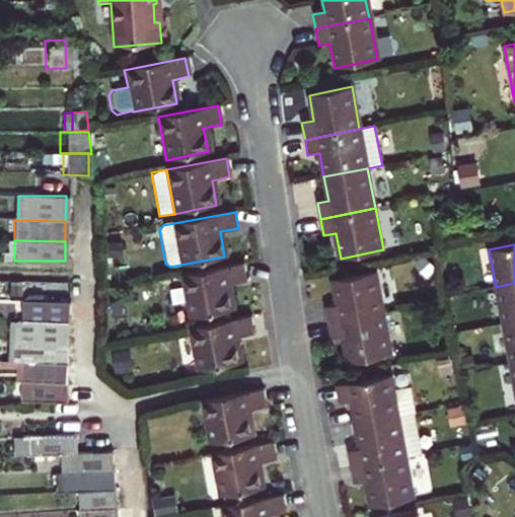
[(241,264),(180,276),(189,318),(231,309),(227,284),(244,281),(241,264)]
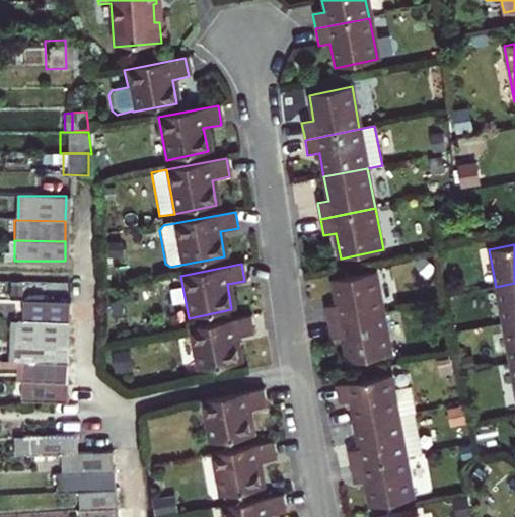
[(376,274),(333,282),(339,307),(326,309),(328,324),(383,314),(376,274)]
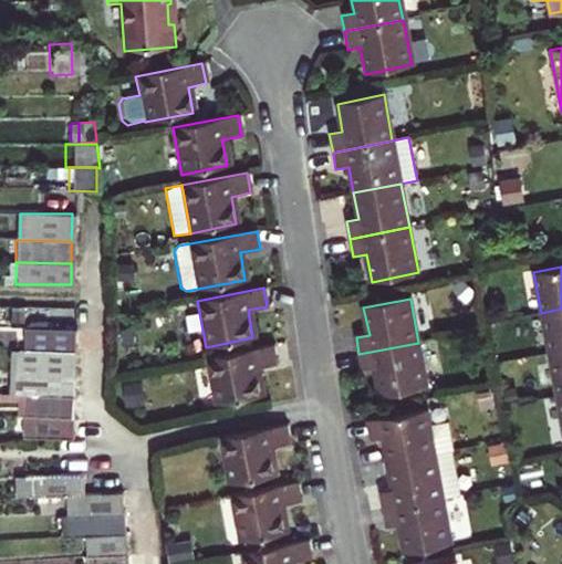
[(561,309),(541,313),(549,353),(561,350),(561,309)]
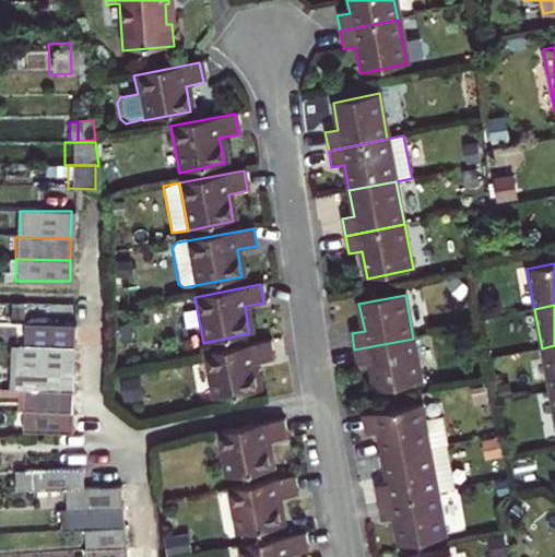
[(21,324),(21,346),(70,347),(70,327),(21,324)]
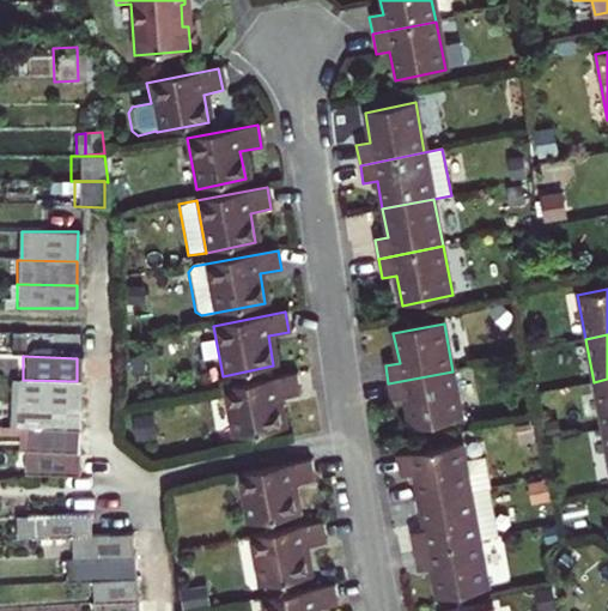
[(462,421),(453,371),(388,383),(391,401),(407,399),(413,430),(462,421)]
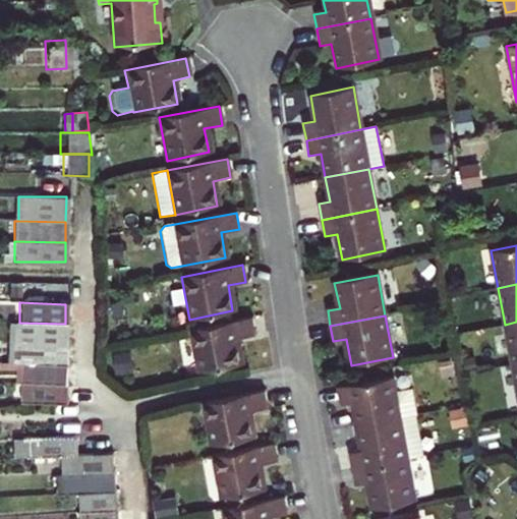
[(250,318),(189,330),(197,372),(240,364),(235,339),(253,336),(250,318)]
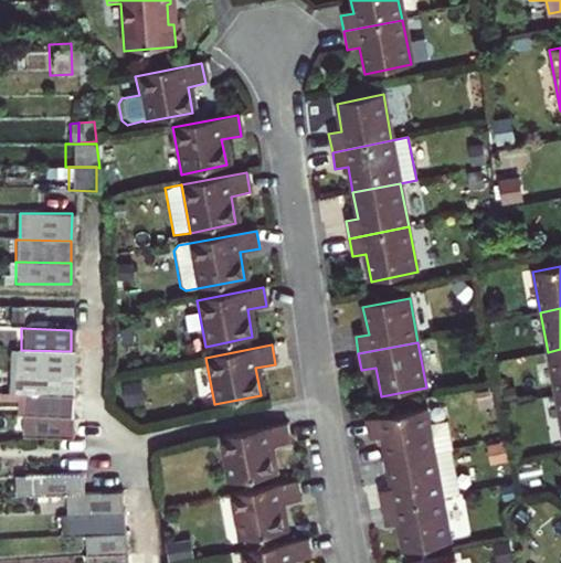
[(560,349),(548,352),(557,396),(560,395),(560,349)]
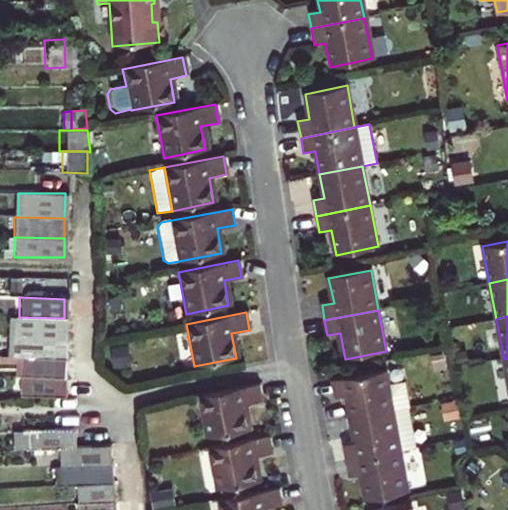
[(13,317),(13,337),(63,338),(64,318),(19,317),(13,317)]
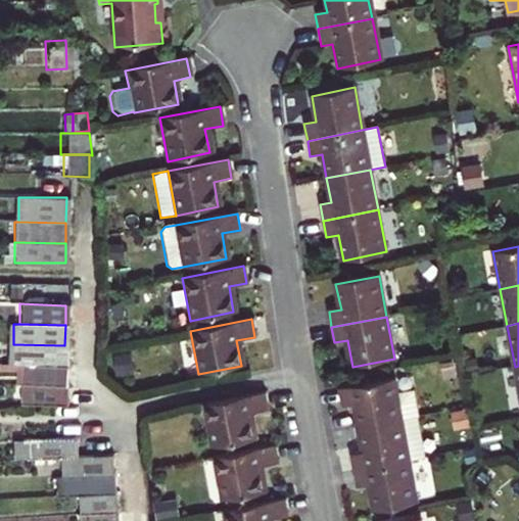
[(64,345),(13,344),(12,365),(18,365),(64,366),(64,345)]
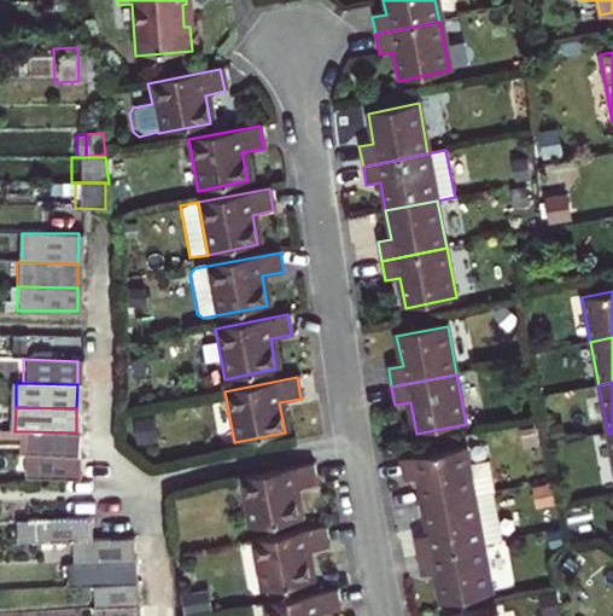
[(76,433),(22,431),(22,455),(75,457),(76,433)]
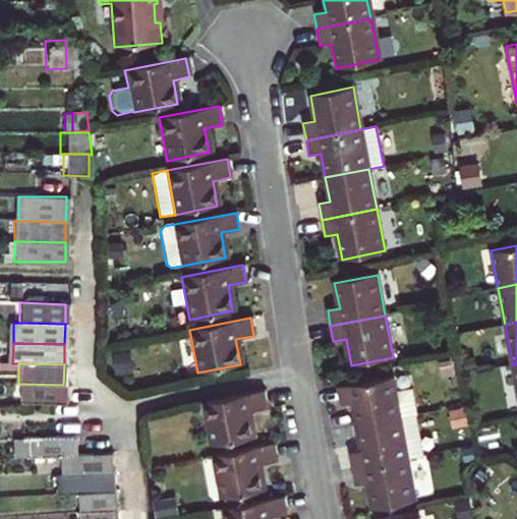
[(358,428),(415,417),(412,391),(395,394),(392,381),(337,391),(340,407),(353,405),(358,428)]
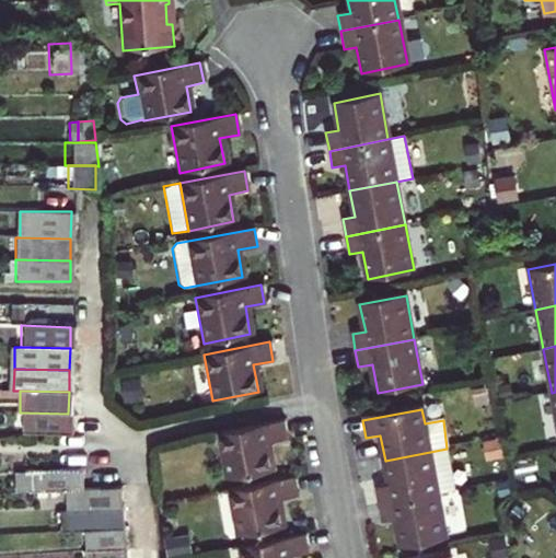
[(68,414),(20,413),(19,434),(67,436),(68,414)]
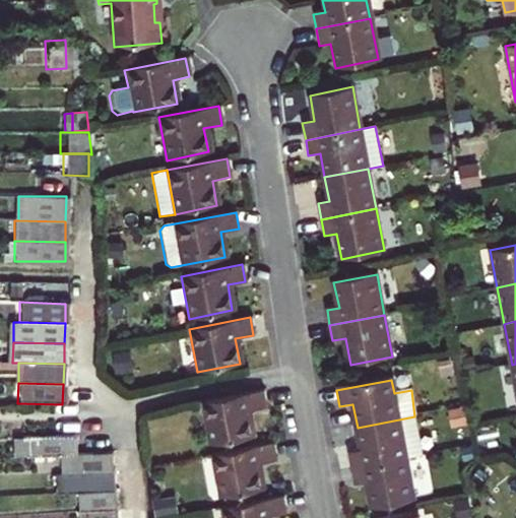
[(263,391),(204,403),(211,447),(255,439),(251,414),(267,410),(263,391)]
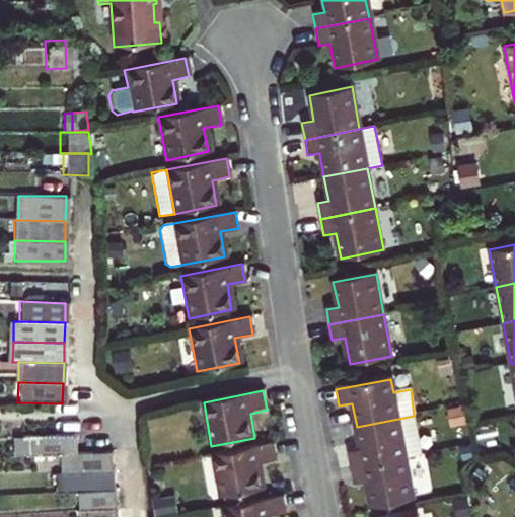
[(414,416),(357,427),(361,453),(349,455),(352,470),(407,459),(421,456),(414,416)]
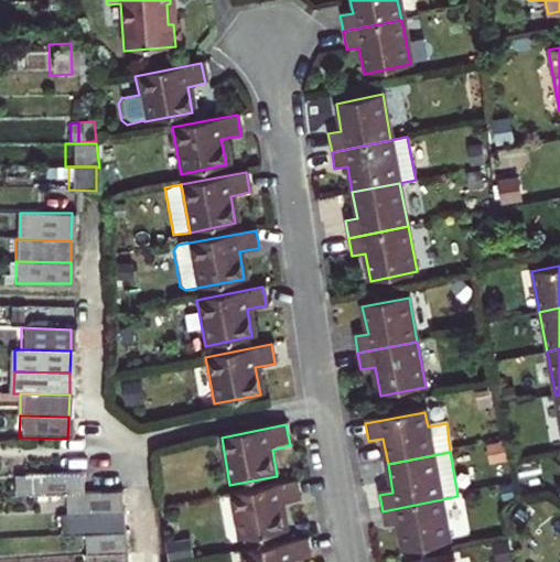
[(22,475),(22,496),(64,494),(79,493),(78,473),(22,475)]
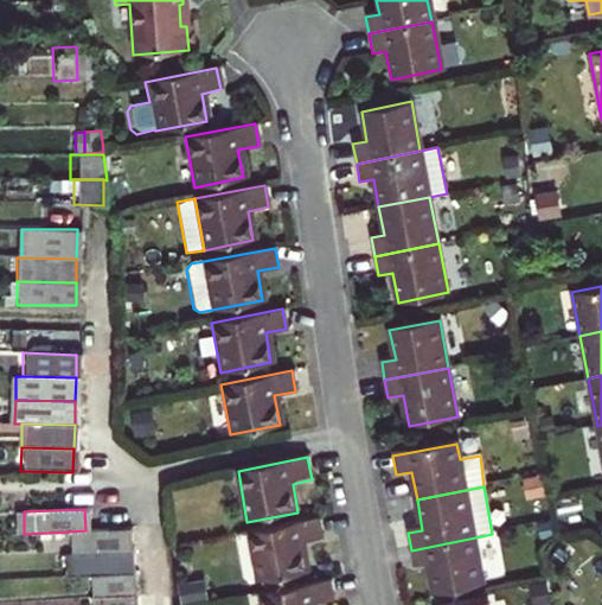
[(24,534),(24,511),(11,511),(11,534),(24,534)]
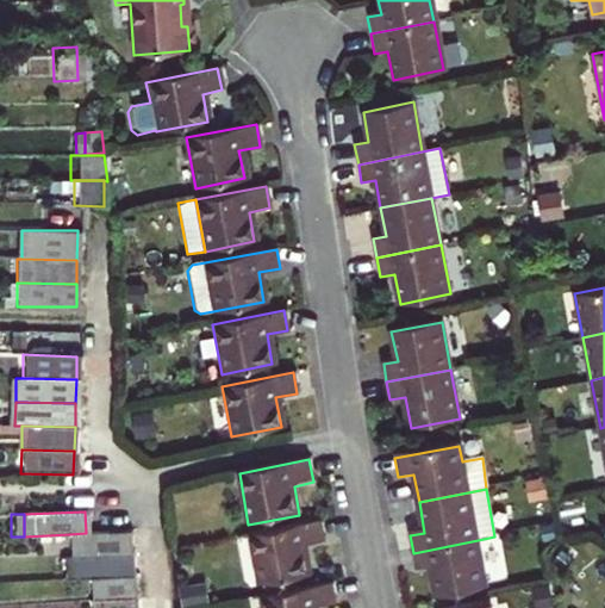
[(322,522),(250,537),(260,588),(311,577),(306,547),(325,544),(322,522)]
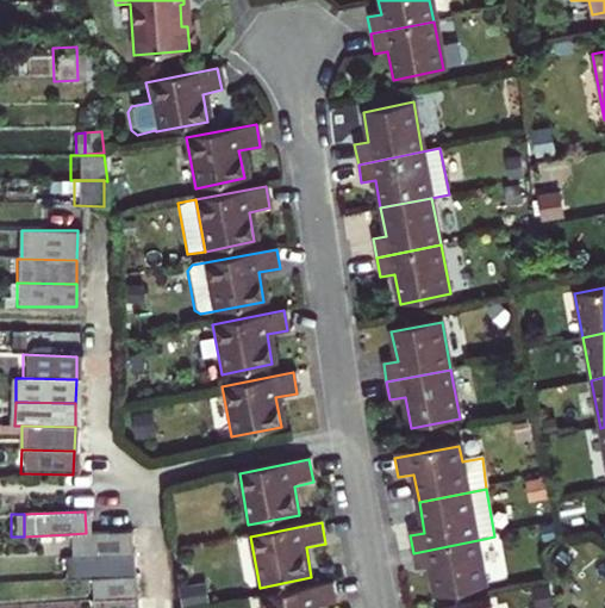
[(70,557),(130,554),(128,532),(86,533),(69,534),(70,557)]
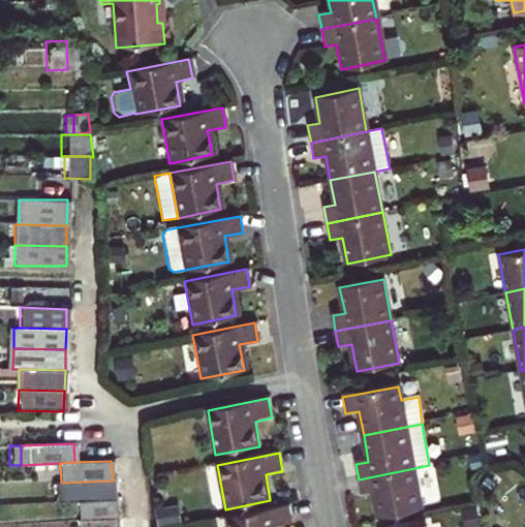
[(414,468),(359,479),(362,496),(375,494),(380,520),(423,512),(414,468)]
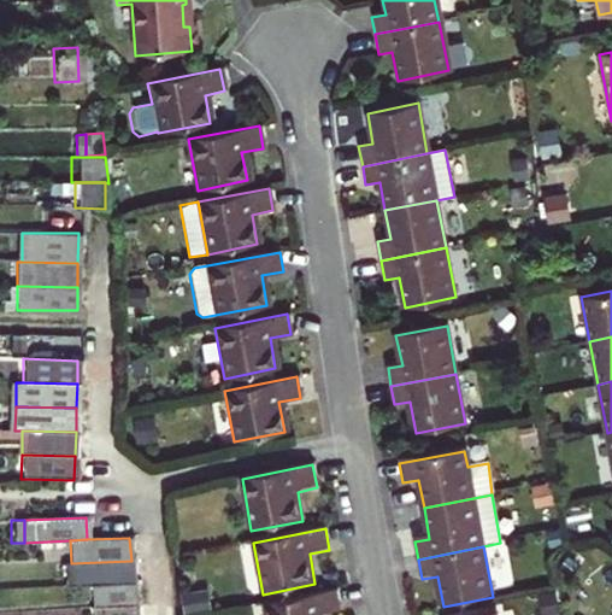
[(65,585),(90,584),(133,581),(131,561),(71,563),(64,564),(65,585)]
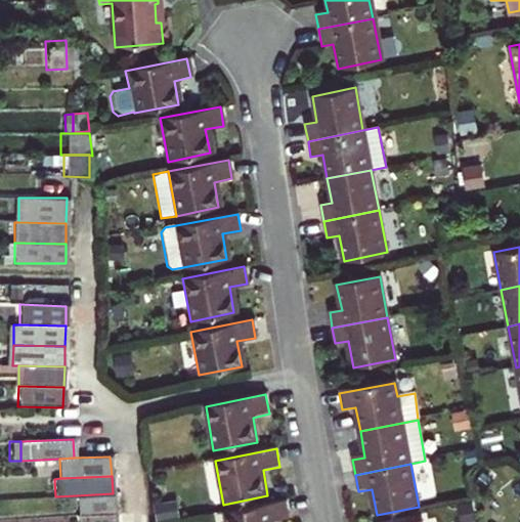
[(113,493),(77,495),(78,515),(114,513),(113,493)]
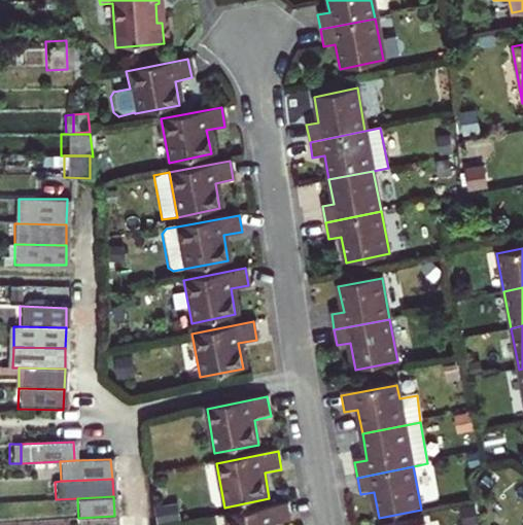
[(287,504),(227,516),(228,524),(290,524),(287,504)]
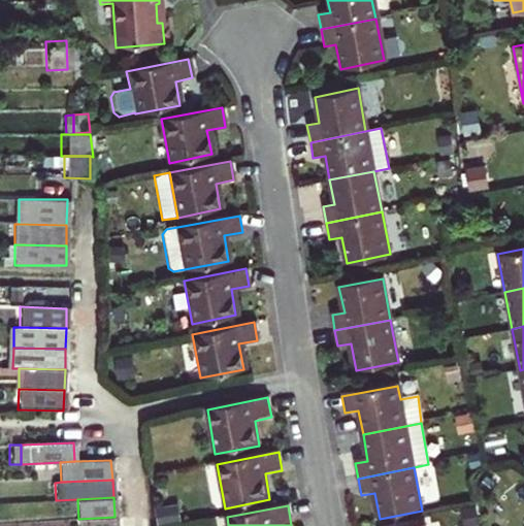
[(116,525),(115,517),(78,519),(78,525),(116,525)]
